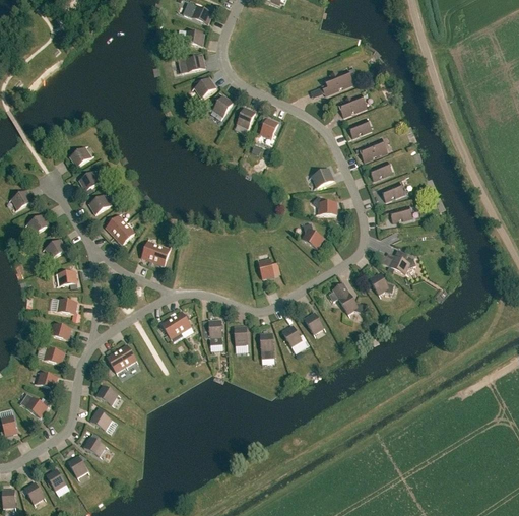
[(195,5),(190,16),(207,23),(211,12),(195,5)]
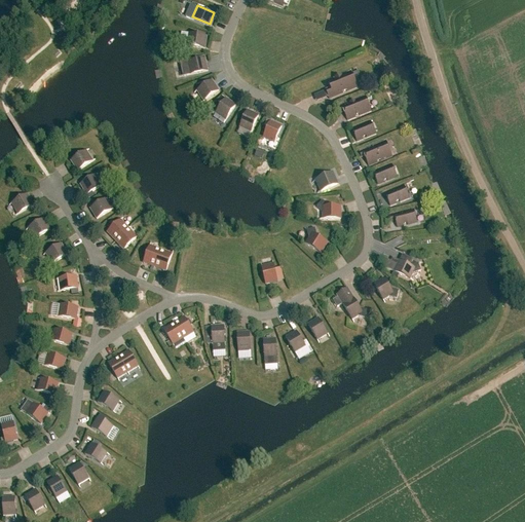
[(188,31),(186,43),(203,46),(205,34),(188,31)]
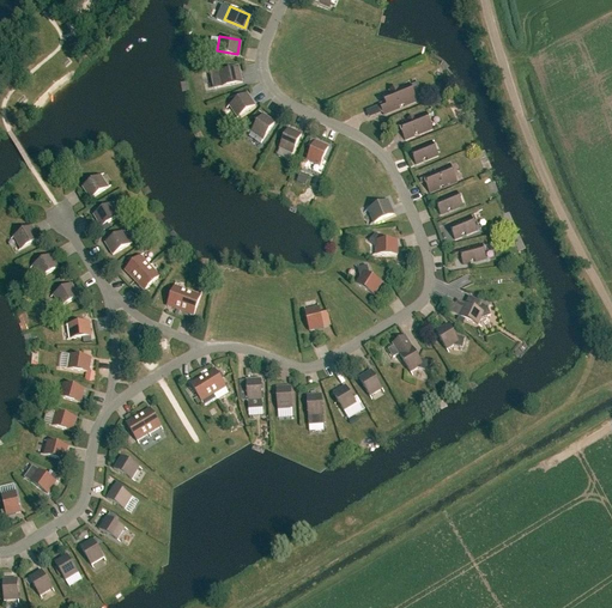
[(238,66),(217,70),(220,84),(241,79),(238,66)]
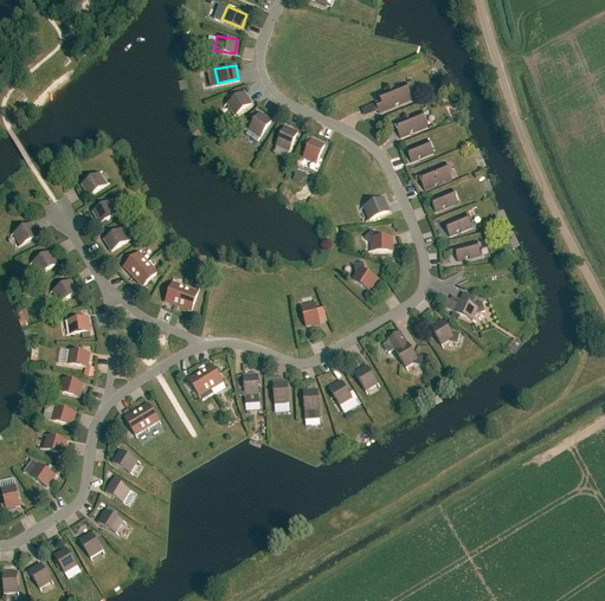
[(377,90),(380,98),(374,101),(378,110),(411,96),(404,78),(377,90)]
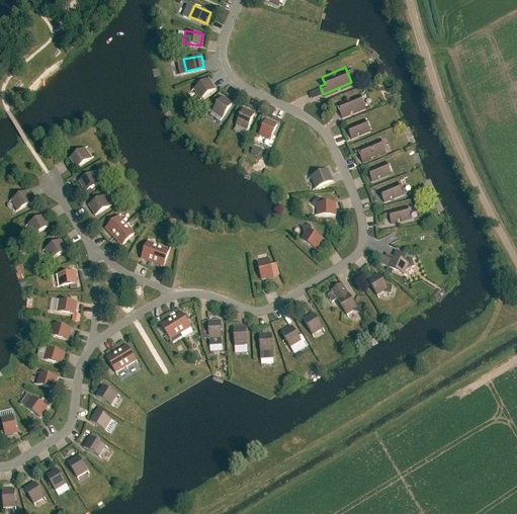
[(207,77),(192,86),(199,96),(214,86),(207,77)]
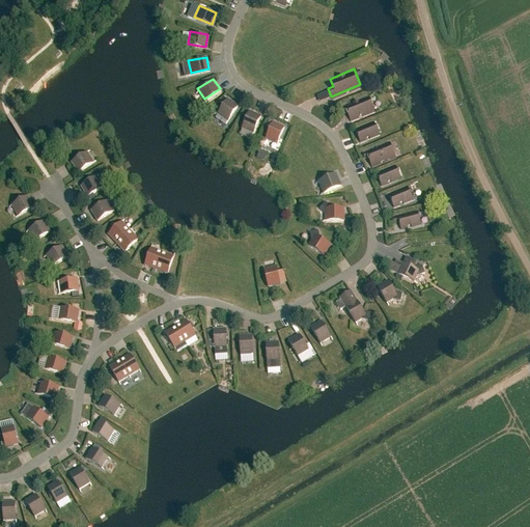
[(367,93),(341,105),(343,111),(346,110),(350,118),(373,108),(367,93)]
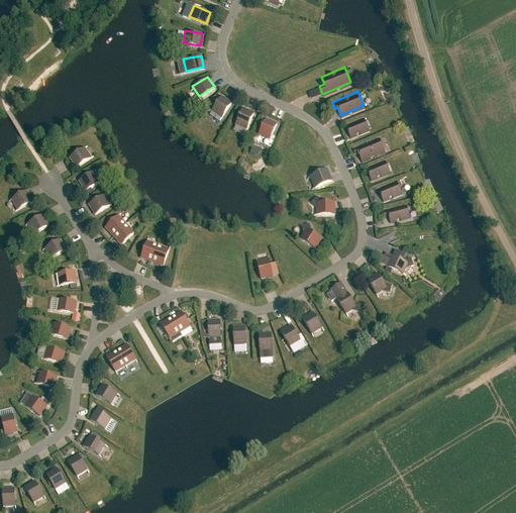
[(221,94),(211,109),(221,115),(231,101),(221,94)]
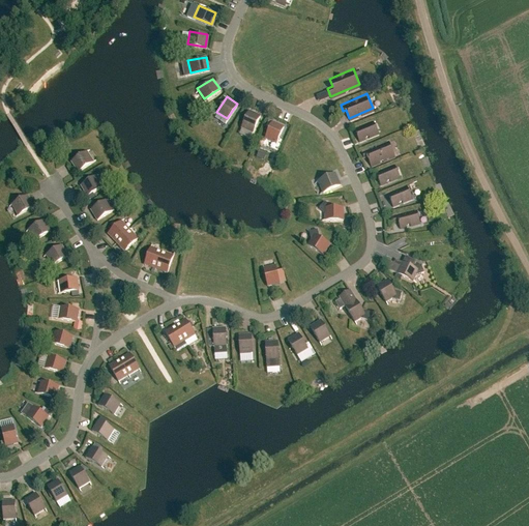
[(248,109),(240,125),(252,130),(260,114),(248,109)]
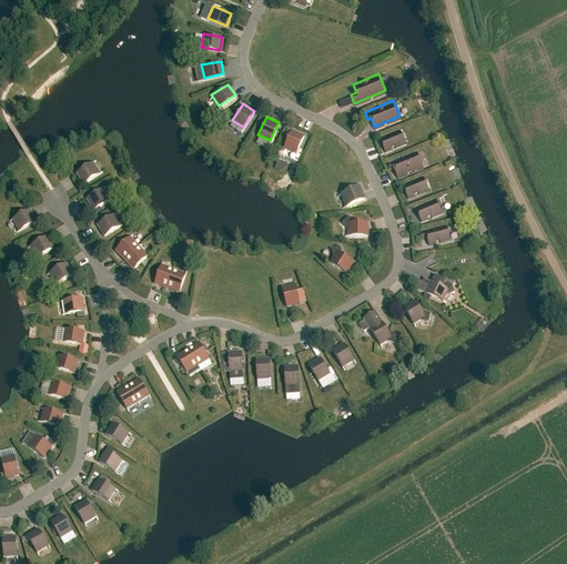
[(291,128),(283,145),(295,151),(303,133),(291,128)]
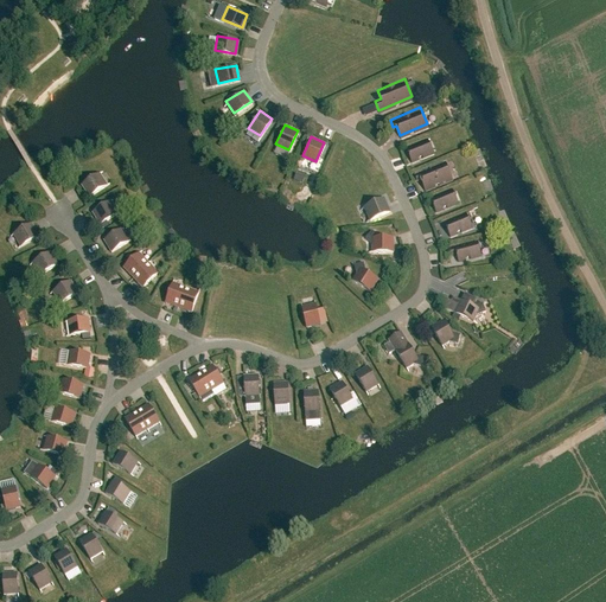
[(427,136),(406,146),(410,159),(433,151),(427,136)]
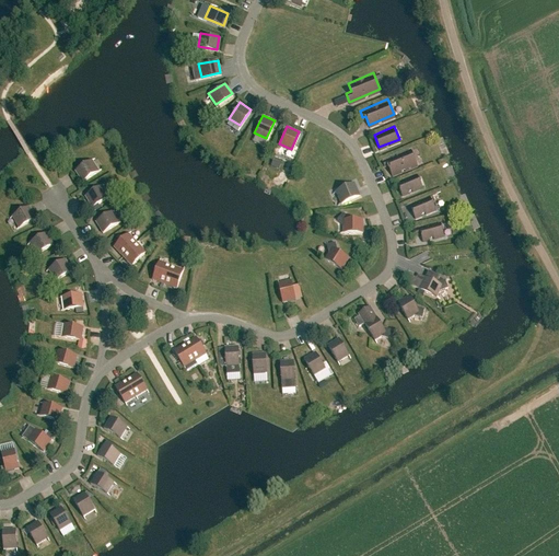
[(387,163),(392,173),(416,163),(409,147),(382,159),(384,164),(387,163)]
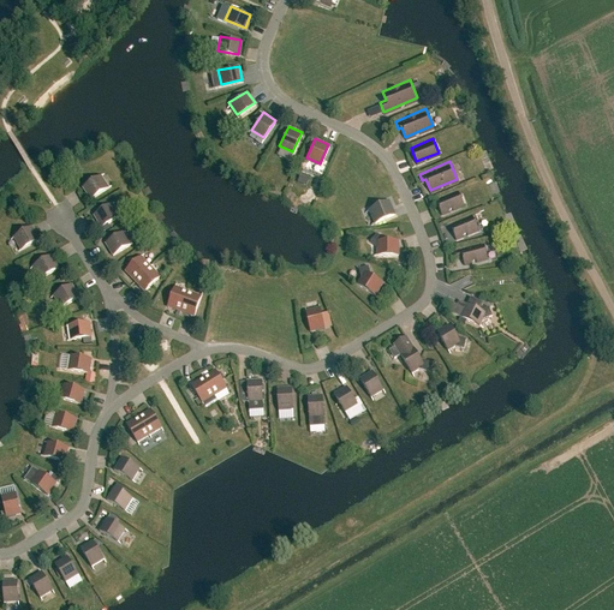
[(100,173),(82,185),(90,197),(107,185),(100,173)]
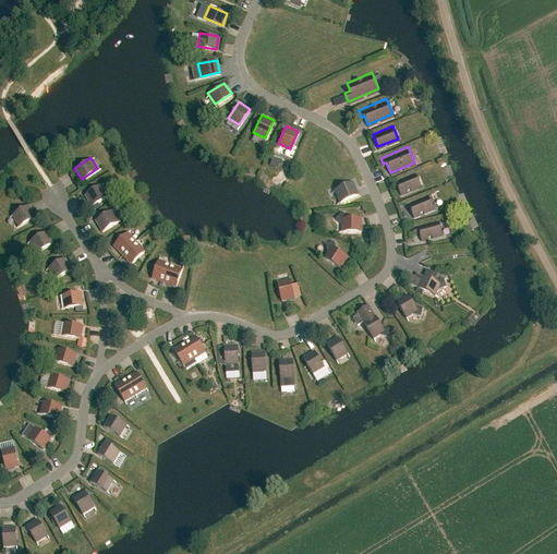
[(414,171),(395,180),(400,192),(420,184),(414,171)]
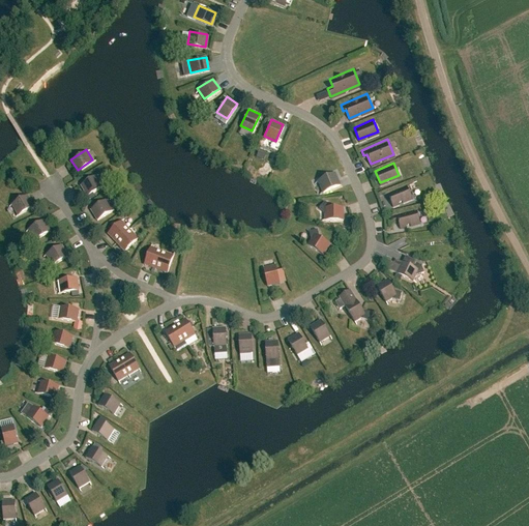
[(322,190),(339,182),(334,171),(318,178),(322,190)]
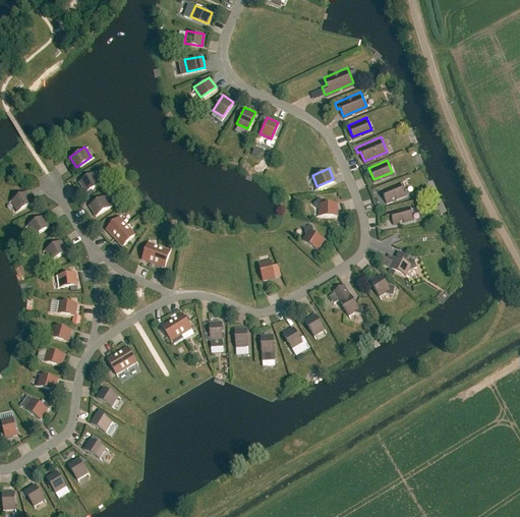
[(94,170),(78,180),(84,190),(101,181),(94,170)]
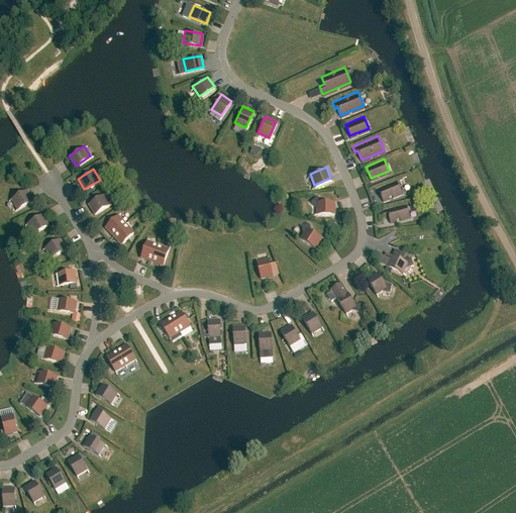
[(396,180),(378,187),(383,199),(401,191),(396,180)]
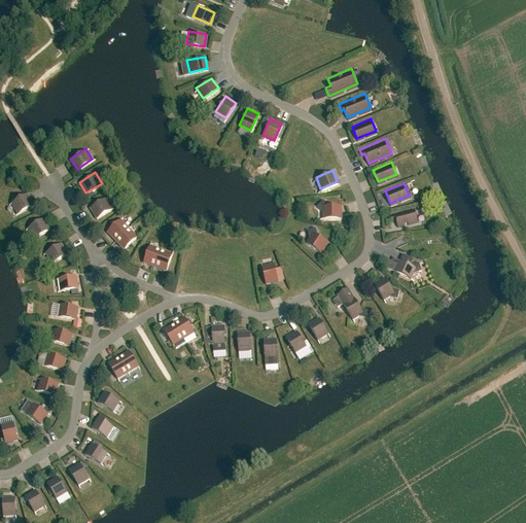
[(27,192),(10,201),(18,212),(33,203),(27,192)]
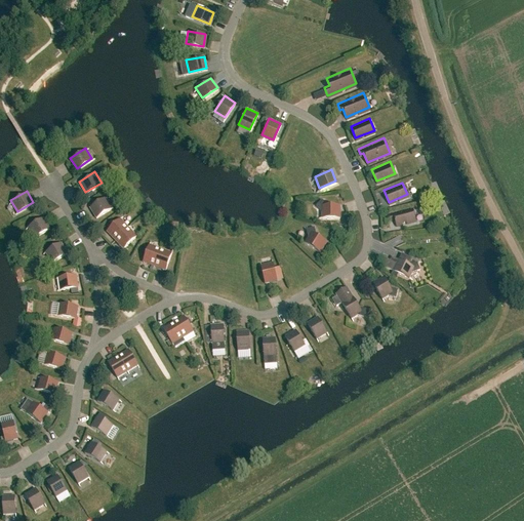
[(105,196),(89,205),(95,215),(111,206),(105,196)]
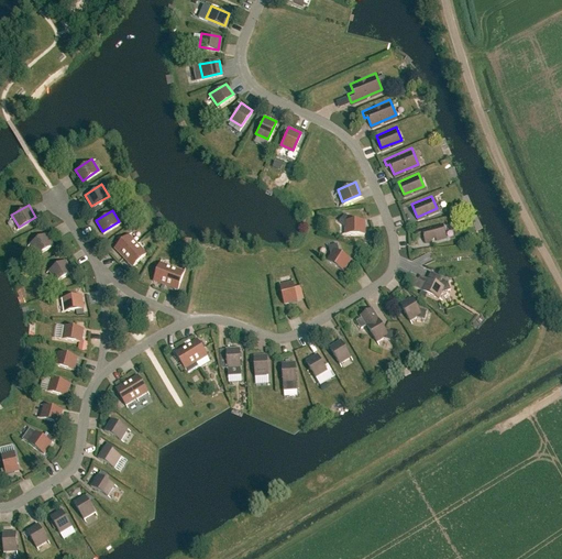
[(344,211),(338,218),(344,225),(344,231),(364,231),(364,218),(351,218),(344,211)]
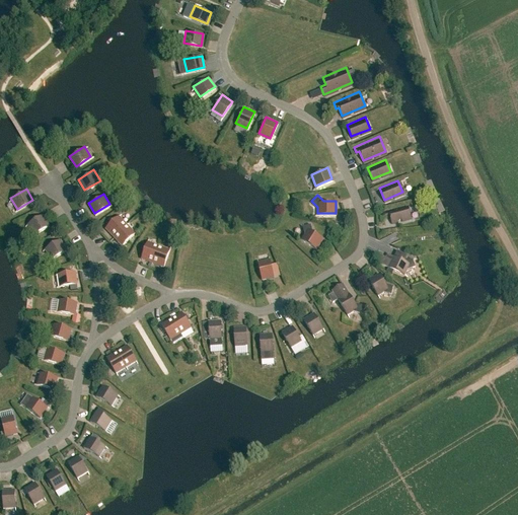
[(411,216),(407,204),(382,211),(383,215),(389,214),(391,221),(411,216)]
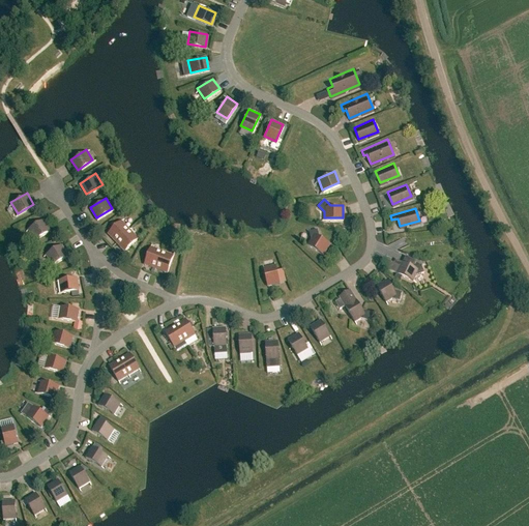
[(43,217),(28,227),(34,238),(50,229),(43,217)]
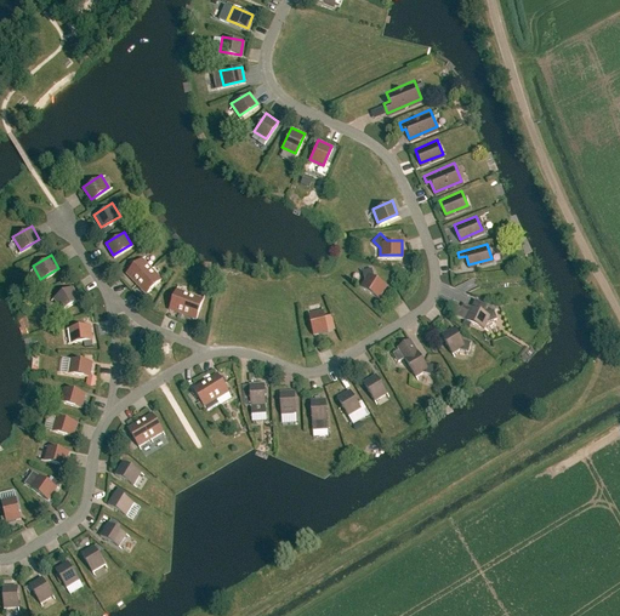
[(141,256),(125,271),(135,281),(151,267),(141,256)]
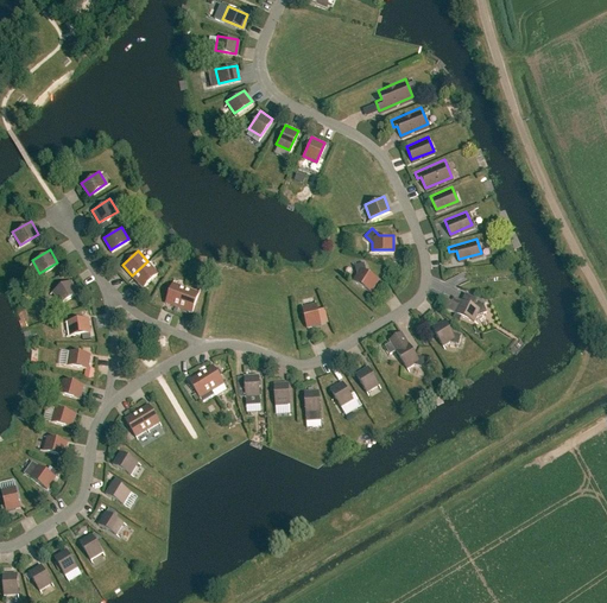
[(355,272),(352,279),(370,290),(378,278),(366,270),(364,260),(354,262),(355,272)]
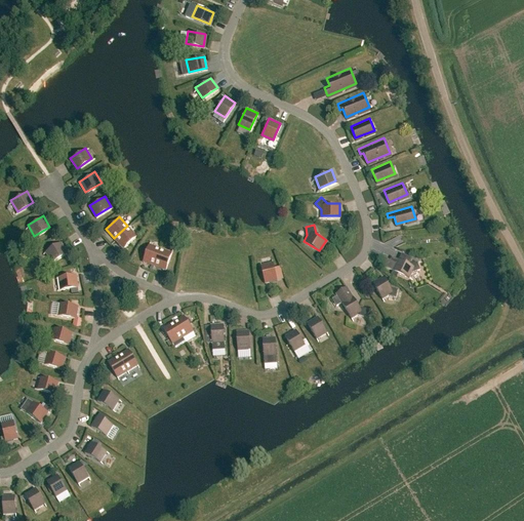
[(127,226),(114,238),(122,246),(135,234),(127,226)]
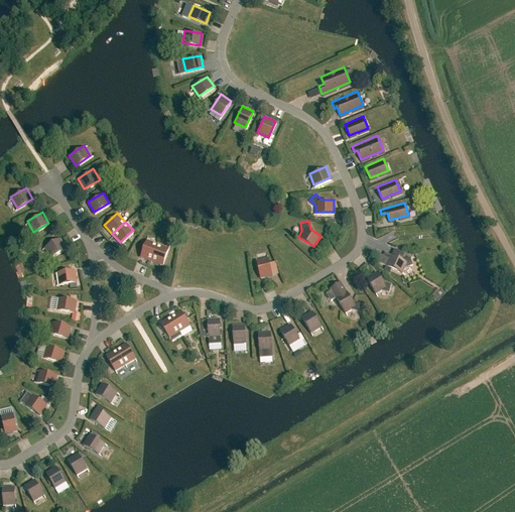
[(59,237),(44,246),(50,256),(66,247),(59,237)]
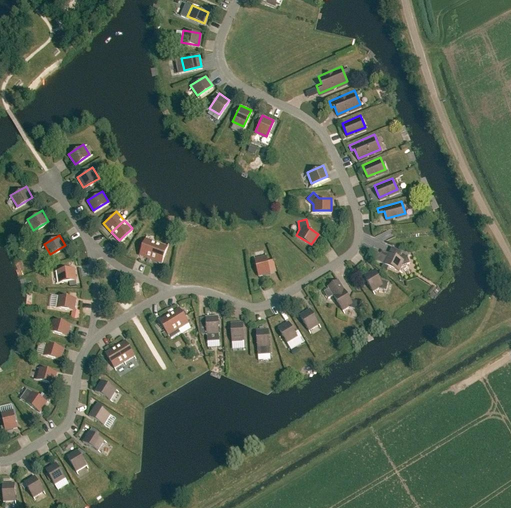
[(145,236),(138,253),(150,257),(156,240),(145,236)]
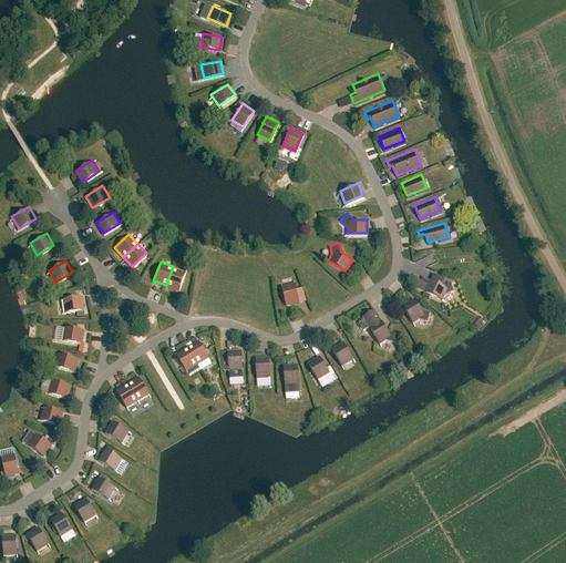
[(173,266),(166,285),(178,289),(185,270),(173,266)]
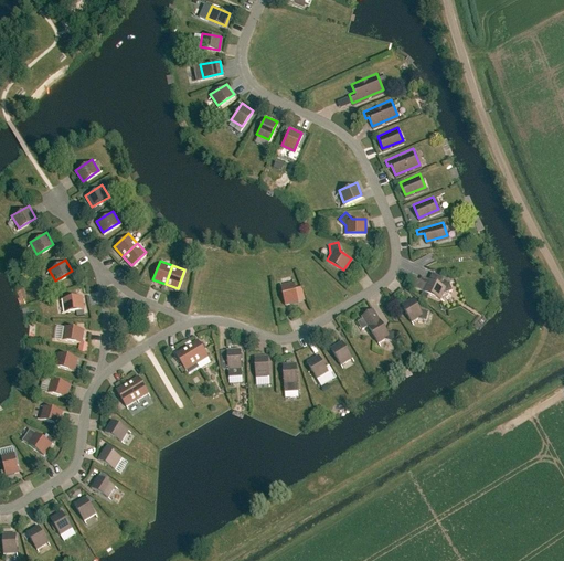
[(416,276),(412,284),(439,297),(443,292),(450,288),(448,279),(439,283),(421,274),(418,277),(416,276)]
